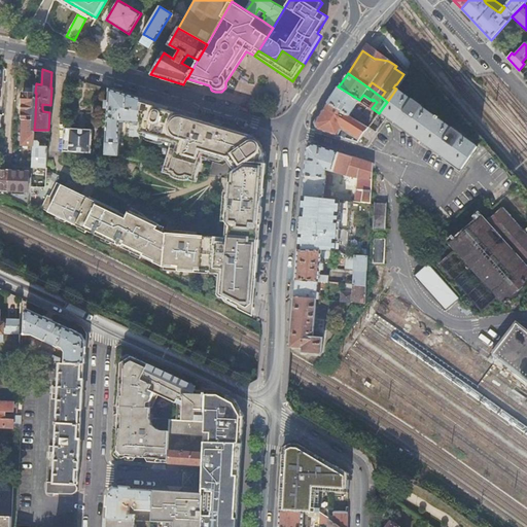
[(369,88),(381,97),(385,92),(372,82),(369,88)]
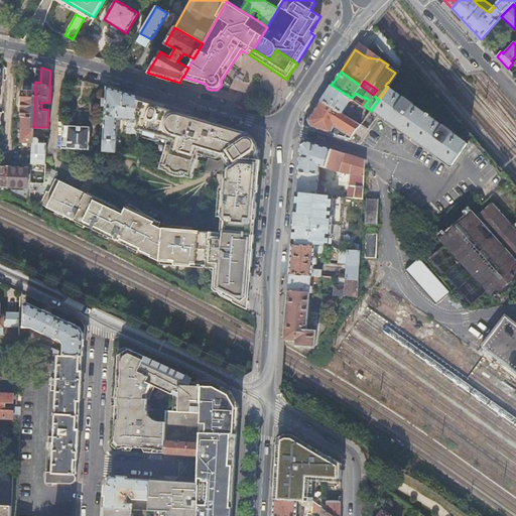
[(352,98),(331,85),(324,96),(320,100),(342,112),(347,105),(356,111),(351,118),(361,124),(371,111),(364,106),(352,98)]
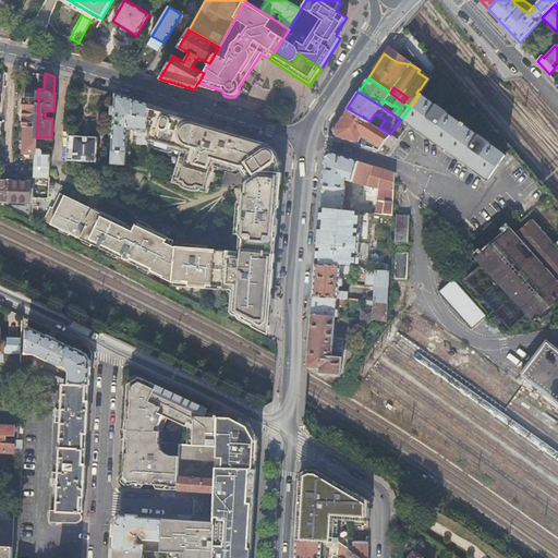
[(147,143),(147,138),(150,102),(116,93),(111,162),(125,164),(128,128),(137,128),(136,143),(147,143)]
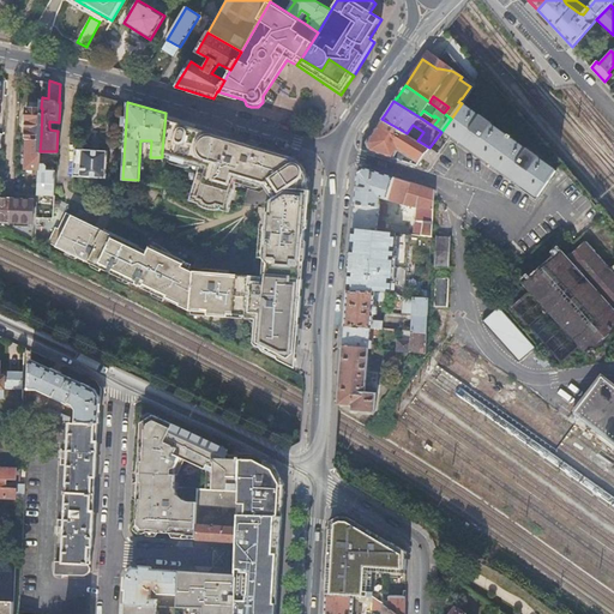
[(539,197),(557,172),(539,160),(540,157),(528,149),(527,151),(511,139),(512,137),(509,134),(506,137),(491,125),(492,122),(481,115),(480,116),(462,103),(451,119),(444,128),(510,176),(539,197)]
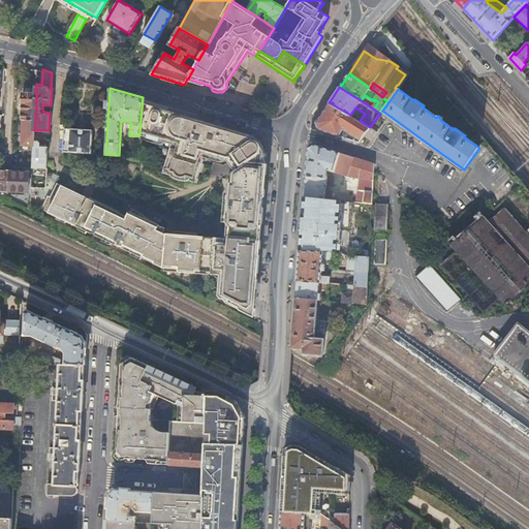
[(24,92),(23,119),(35,119),(36,93),(35,93),(24,92)]
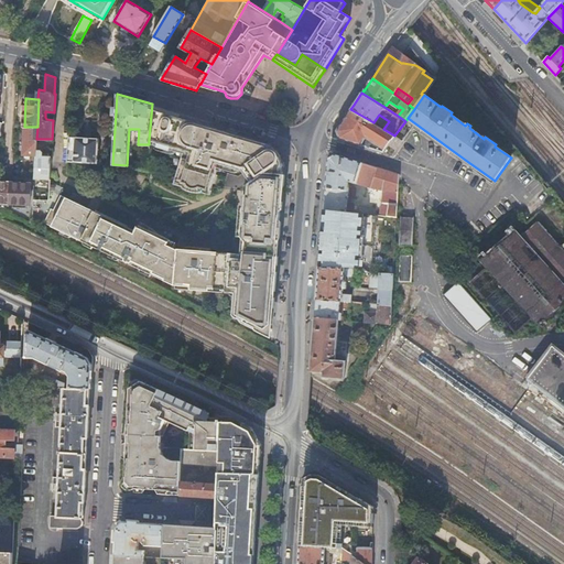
[(283,174),(284,170),(283,162),(282,156),(280,154),(275,148),(269,143),(266,142),(198,122),(192,120),(192,117),(152,104),(149,140),(156,141),(184,149),(179,170),(176,179),(185,181),(184,186),(186,187),(187,188),(190,190),(192,191),(194,191),(196,192),(198,192),(201,192),(202,186),(210,188),(217,169),(219,162),(240,167),(242,166),(247,173),(252,181),(266,172),(283,174)]
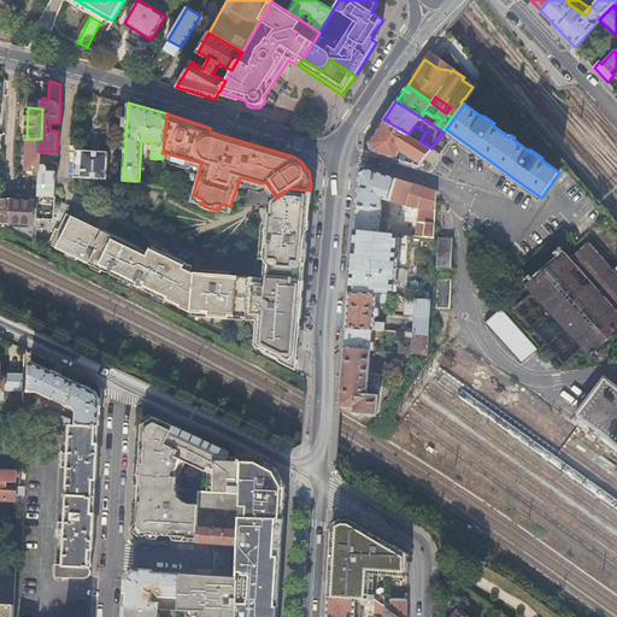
[(409,134),(383,119),(380,125),(377,130),(368,144),(371,152),(418,166),(424,159),(432,150),(432,148),(419,141),(409,134)]
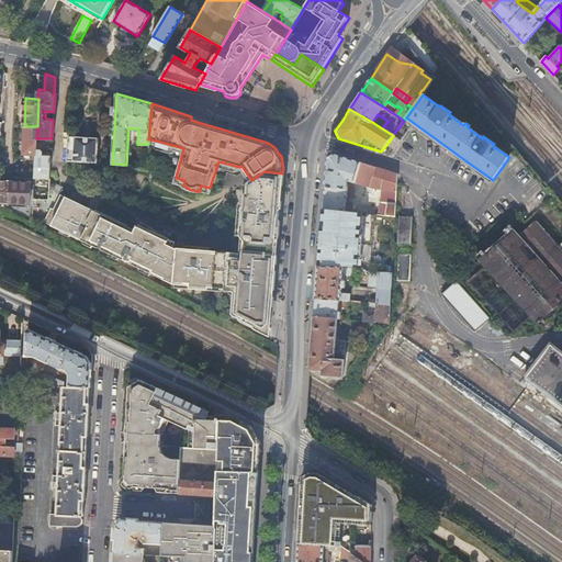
[(37,126),(24,126),(23,154),(36,155),(36,148),(36,138),(37,126)]
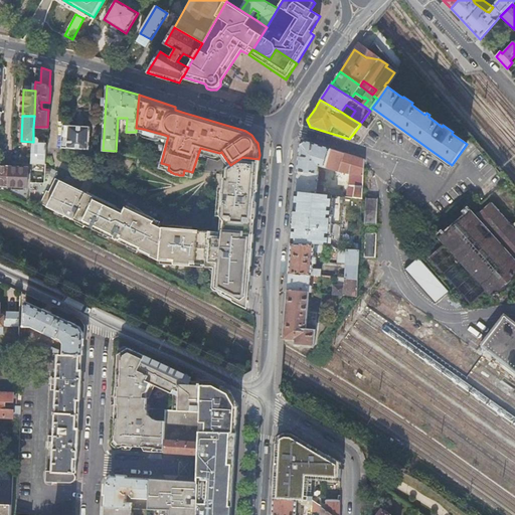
[(63,124),(62,146),(89,148),(91,126),(63,124)]
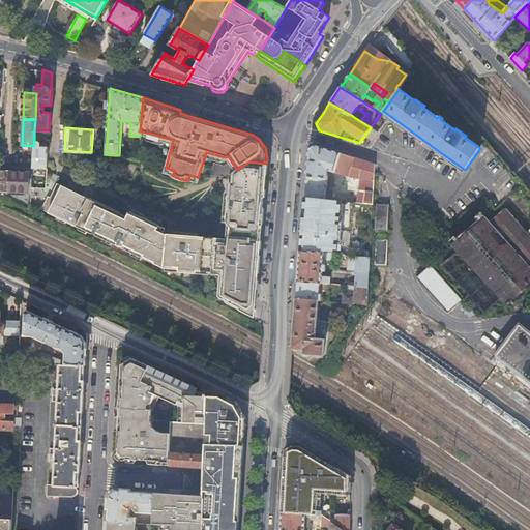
[(371,128),(364,137),(372,141),(377,133),(371,128)]
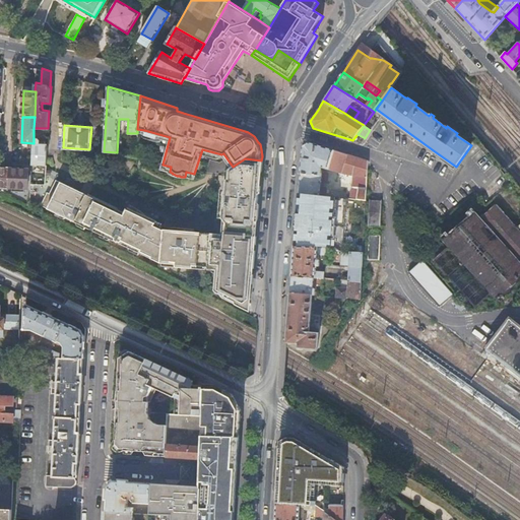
[(33,161),(33,164),(46,165),(46,160),(47,143),(40,143),(40,140),(38,138),(34,137),(34,143),(33,154),(33,161)]
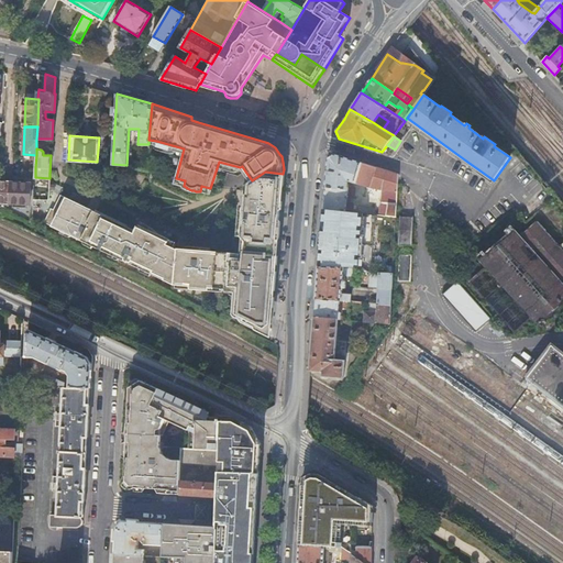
[(23,167),(35,167),(36,155),(23,154),(23,167)]
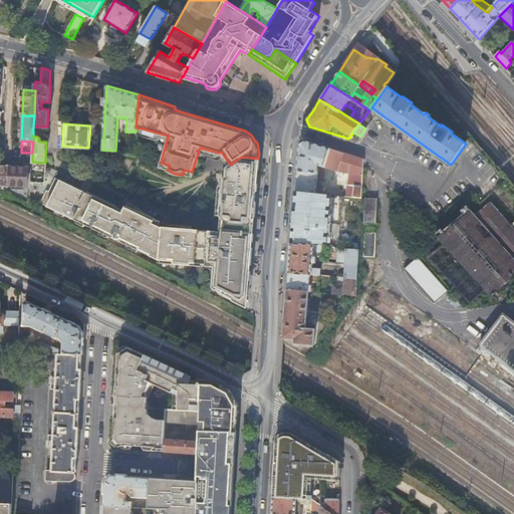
[(360,174),(361,159),(304,142),(297,146),(294,191),(308,192),(315,193),(316,182),(322,182),(323,175),(317,175),(317,173),(315,166),(317,165),(338,172),(348,173),(360,174)]
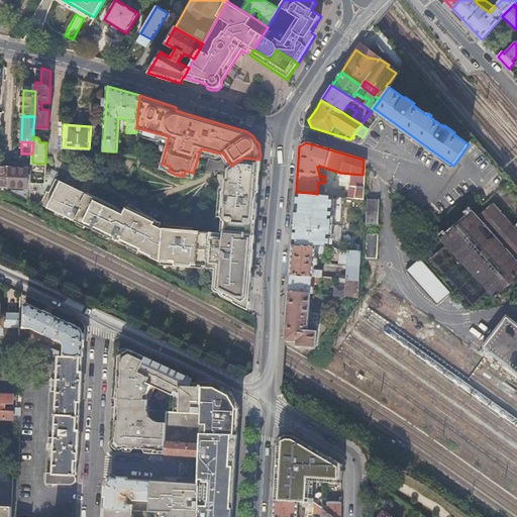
[(260,167),(260,160),(243,158),(231,166),(229,167),(228,177),(225,177),(222,216),(226,221),(225,234),(210,233),(210,232),(192,230),(190,229),(164,227),(163,227),(162,228),(162,261),(176,262),(176,265),(193,266),(193,263),(208,265),(208,264),(219,265),(218,280),(215,280),(215,286),(215,288),(216,290),(217,290),(224,291),(224,294),(241,303),(247,303),(250,272),(260,167)]
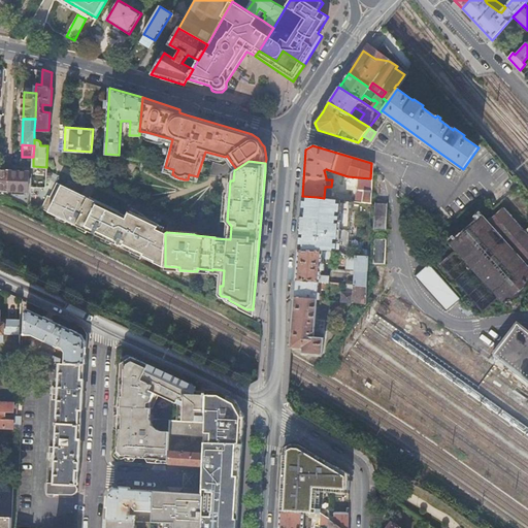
[(0,189),(5,190),(9,190),(10,170),(0,169),(0,189)]
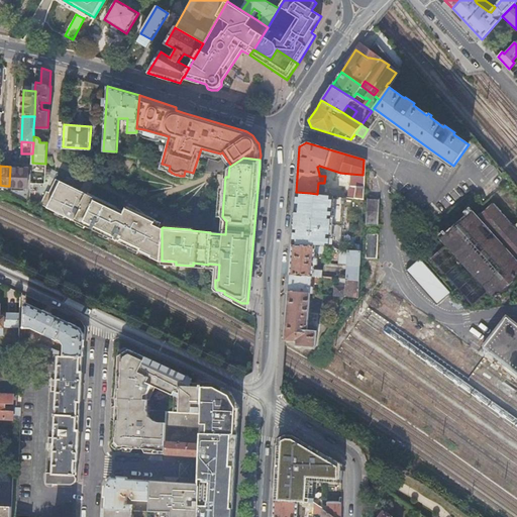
[(10,167),(9,186),(13,186),(25,187),(27,187),(28,168),(10,167)]
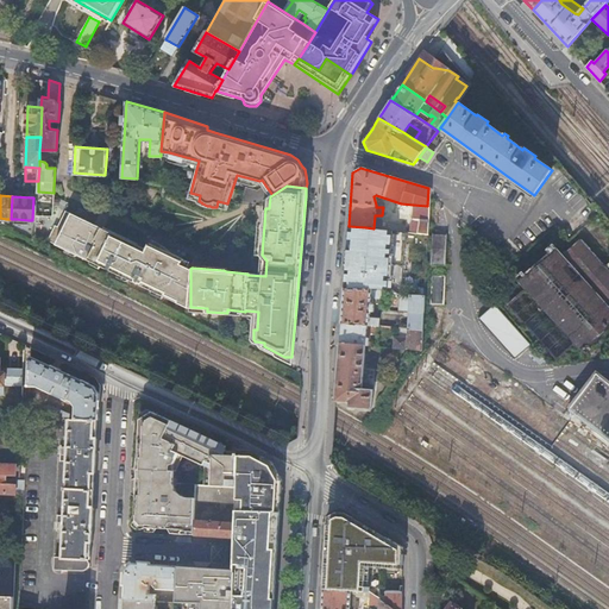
[(427,221),(427,206),(413,205),(410,219),(419,220),(419,221),(427,221)]
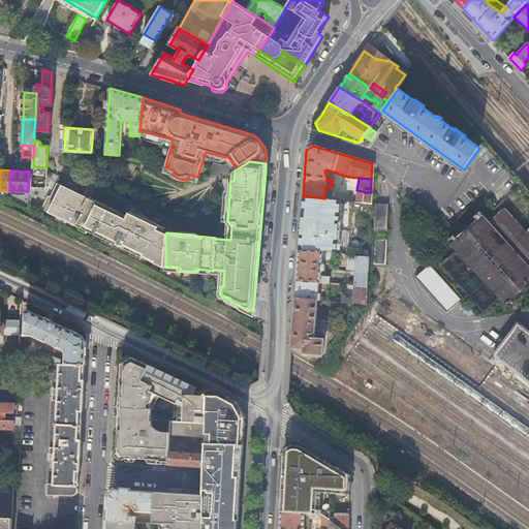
[(165,234),(166,232),(158,228),(160,223),(137,213),(134,219),(91,197),(88,204),(80,199),(82,193),(58,182),(49,194),(51,195),(42,208),(145,256),(145,255),(156,260),(155,261),(165,267),(165,234)]
